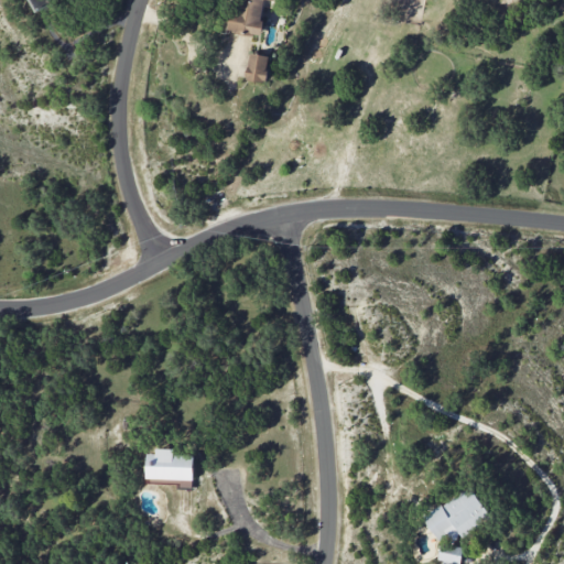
[(28,0),(34,12),(50,4),(47,0),(28,0)]
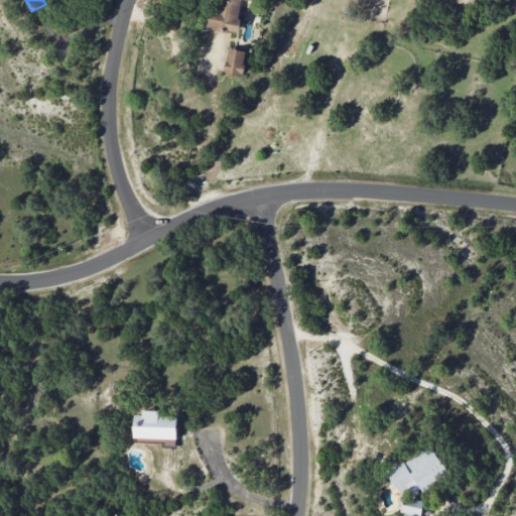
[(239,31),(241,0),(223,0),(223,12),(210,11),(208,29),(239,31)]
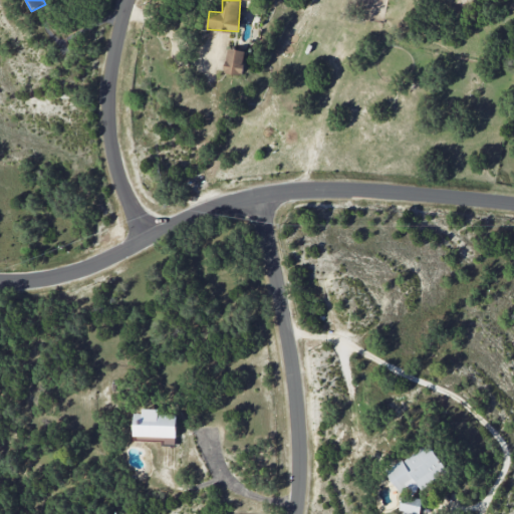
[(225,73),(243,74),(244,49),(226,49),(225,73)]
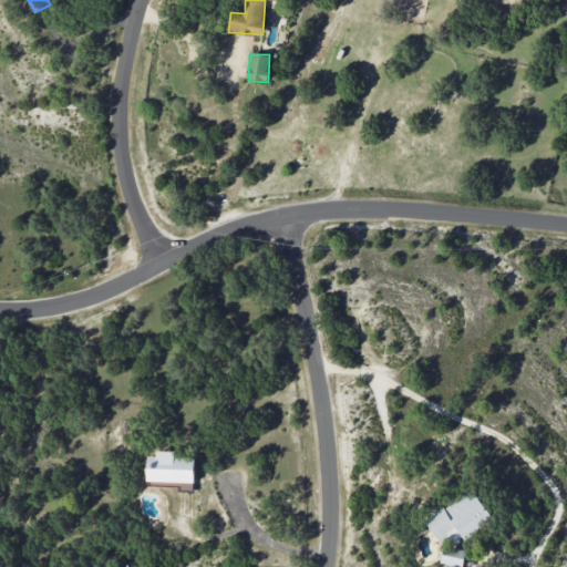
[(148,481),(194,483),(195,456),(175,455),(175,453),(148,452),(148,481)]
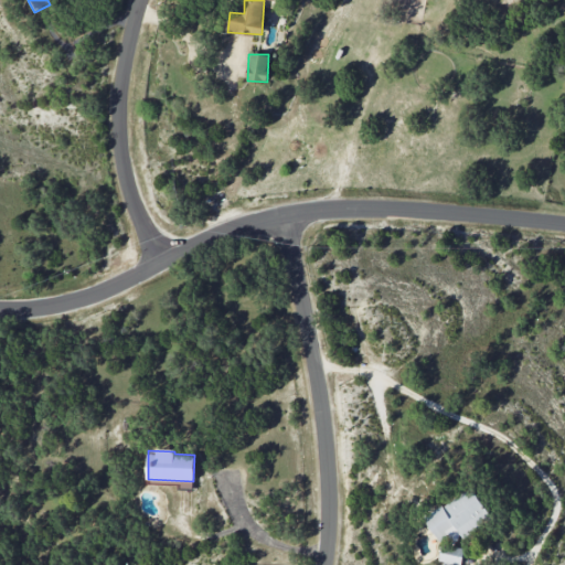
[(424,516),(436,536),(450,540),(449,547),(441,546),(439,556),(444,564),(460,564),(464,548),(457,547),(454,542),(491,519),(472,487),(424,516)]
